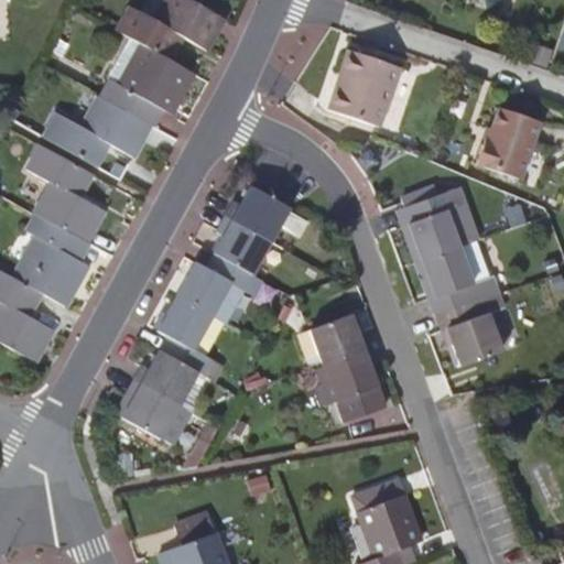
[(141,43),(170,60),(183,36),(207,51),(225,19),(192,0),(169,0),(158,20),(133,7),(120,31),(141,43)]
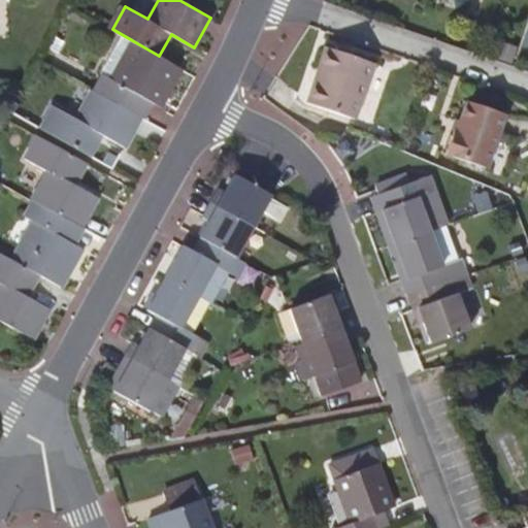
[(183,68),(159,56),(132,40),(126,53),(118,48),(94,90),(141,117),(154,95),(164,100),(183,68)]
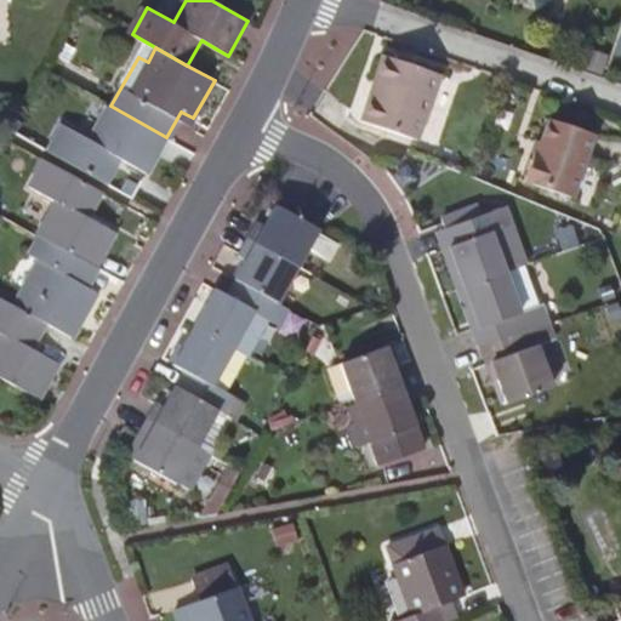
[(581,69),(600,75),(607,57),(588,50),(581,69)]
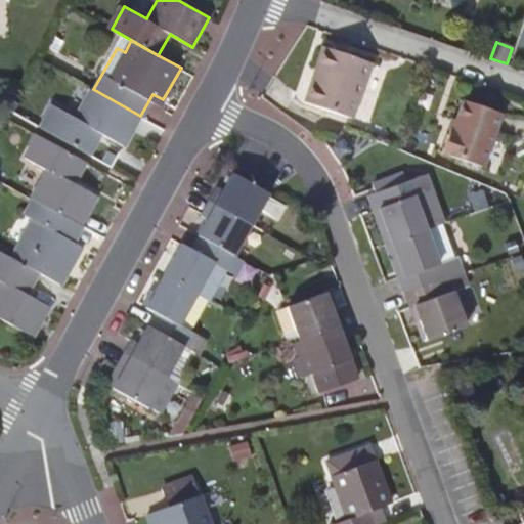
[(321,80),(316,78),(308,99),(355,117),(375,62),(328,45),(320,67),(325,68),(321,80)]
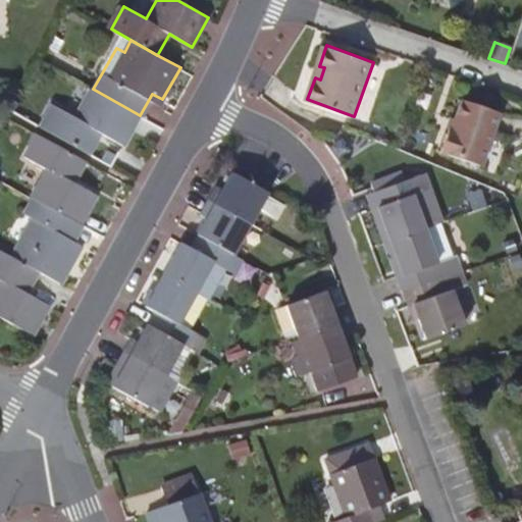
[(319,66),(315,77),(320,80),(324,67),(319,66)]
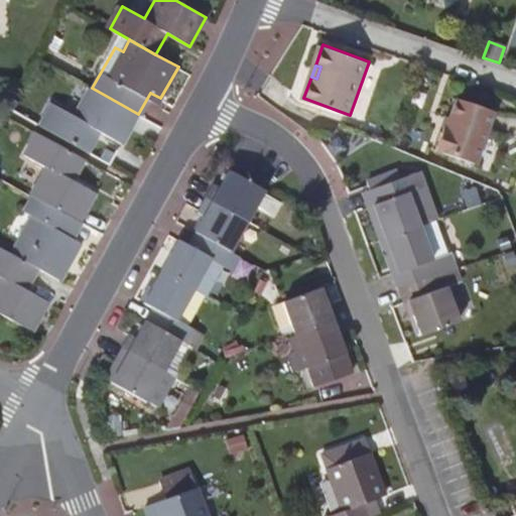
[(138,114),(92,88),(76,116),(53,104),(42,125),(89,151),(100,131),(122,143),(138,114)]
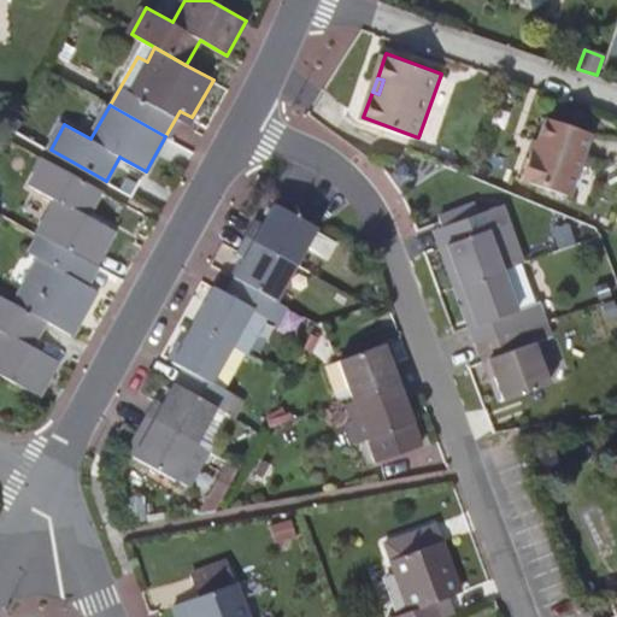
[(593,134),(548,118),(536,154),(533,152),(523,180),(570,197),(593,134)]
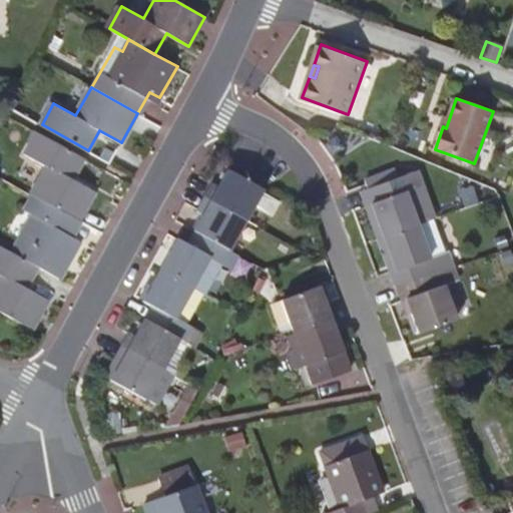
[(84,157),(37,131),(25,153),(47,165),(32,193),(79,219),(94,190),(72,178),(84,157)]
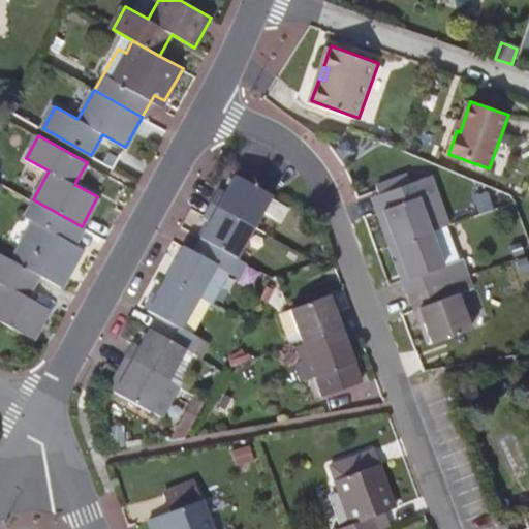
[(210,203),(253,226),(261,212),(279,222),(287,208),(270,198),(271,194),(235,175),(224,192),(218,188),(210,203)]
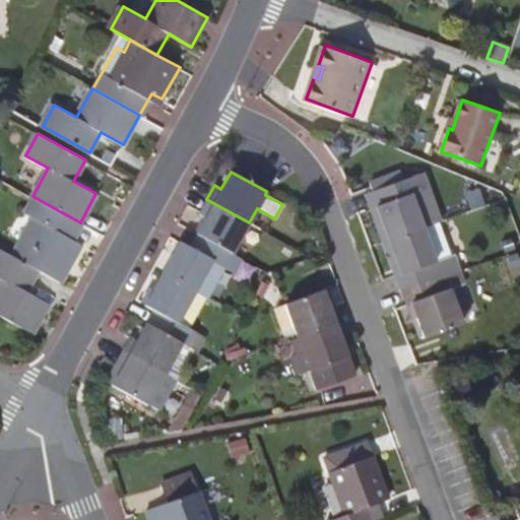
[(423,173),(381,188),(387,203),(378,206),(389,239),(423,226),(411,194),(428,188),(423,173)]
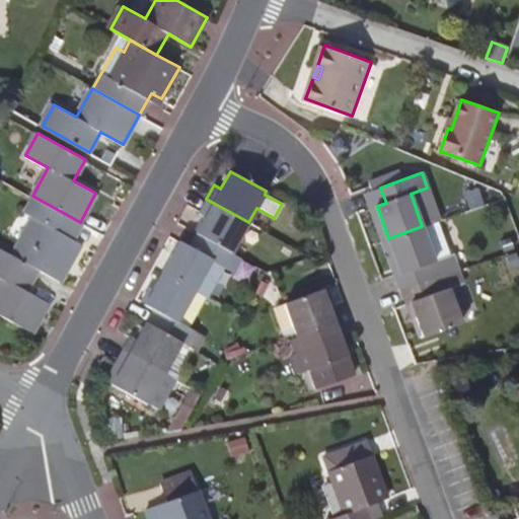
[(380,188),(364,194),(381,241),(388,238),(377,206),(386,203),(380,188)]
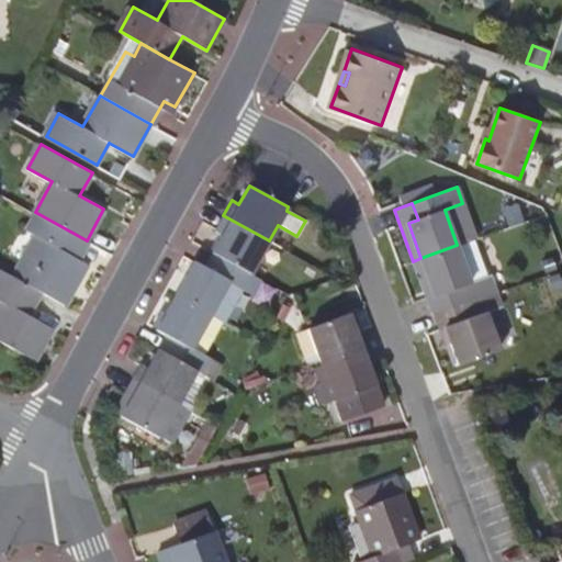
[(87,240),(35,212),(26,229),(34,234),(11,274),(40,290),(65,304),(85,270),(74,263),(87,240)]
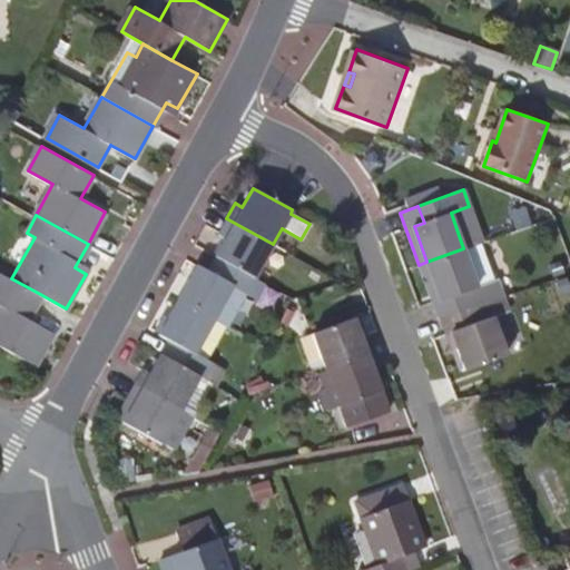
[(273,244),(226,218),(217,233),(226,237),(215,256),(254,278),(273,244)]
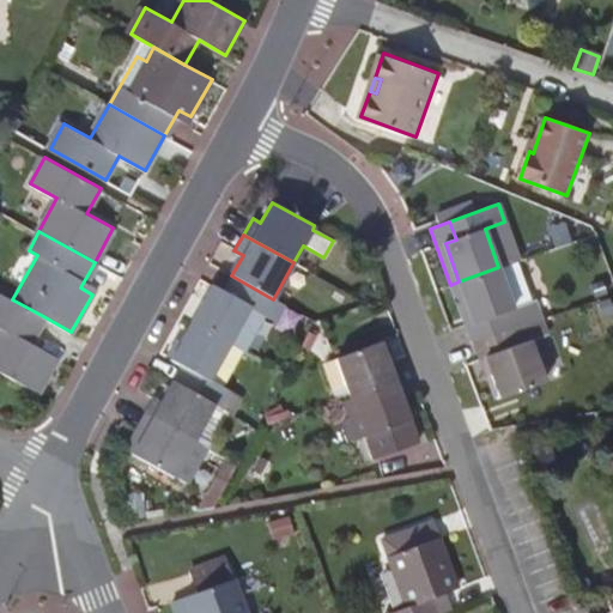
[(516,261),(498,267),(459,281),(473,322),(475,321),(481,339),(514,327),(540,317),(534,301),(532,302),(516,261)]
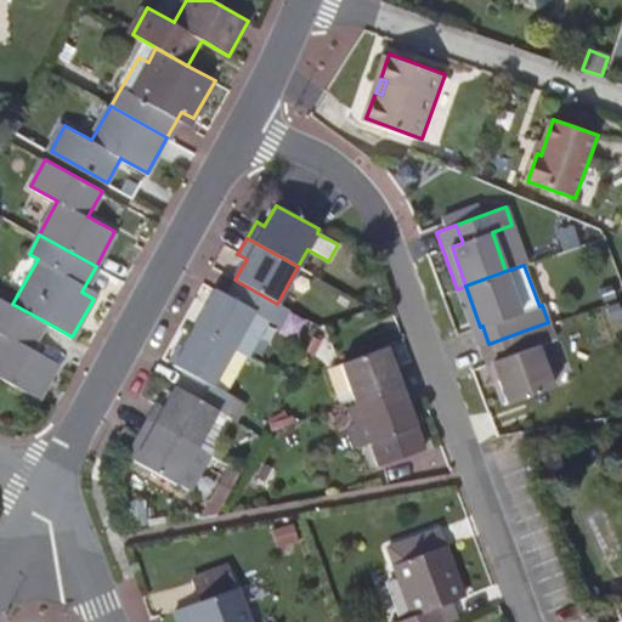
[(283,306),(277,304),(235,280),(226,295),(216,289),(194,327),(233,349),(248,357),(269,320),(273,322),(283,306)]
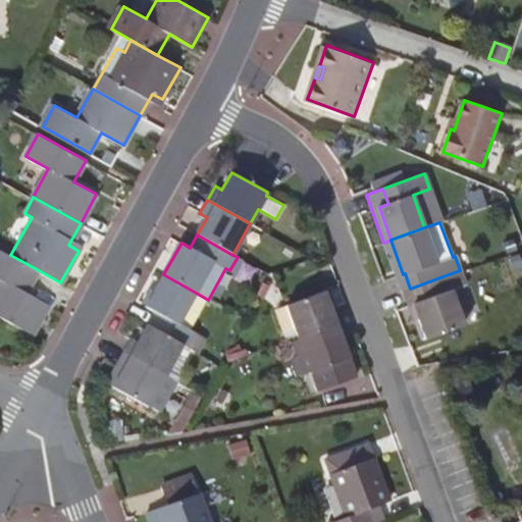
[(390,240),(383,243),(402,292),(405,290),(410,289),(405,273),(403,274),(390,240)]
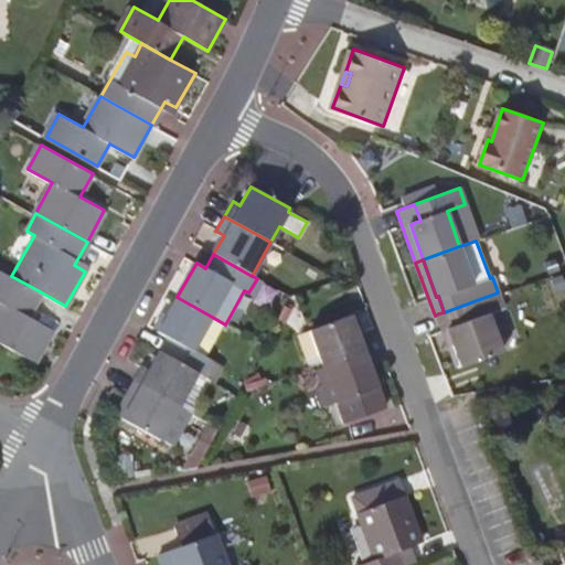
[(11,276),(0,269),(0,301),(1,302),(0,304),(0,341),(34,361),(53,329),(28,315),(40,291),(11,276)]
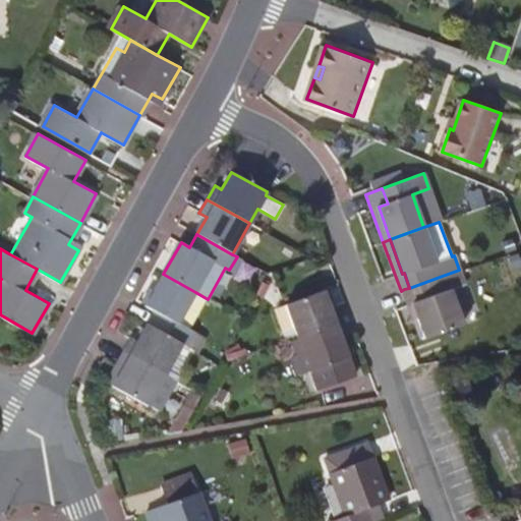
[(148,323),(183,343),(187,345),(193,334),(178,324),(195,292),(163,274),(146,305),(155,310),(148,323)]
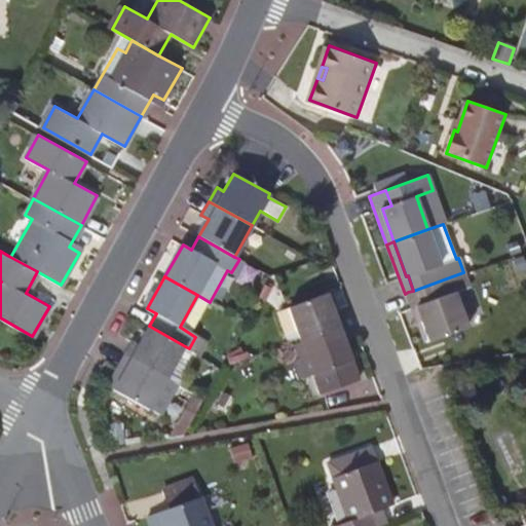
[(413,291),(408,292),(413,307),(417,306),(429,341),(471,327),(457,291),(446,295),(441,280),(413,291)]
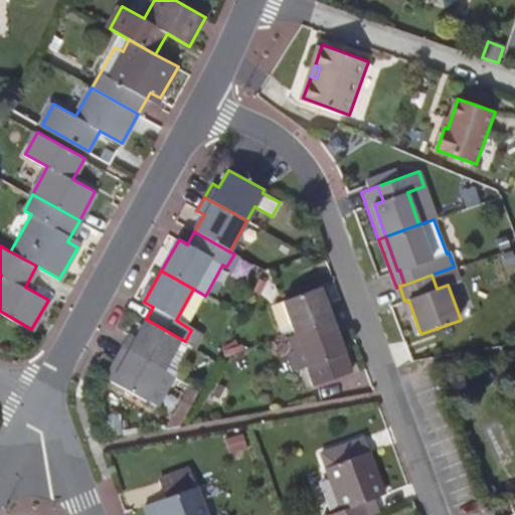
[(293,333),(337,318),(332,302),(324,305),(318,287),(281,301),(293,333)]
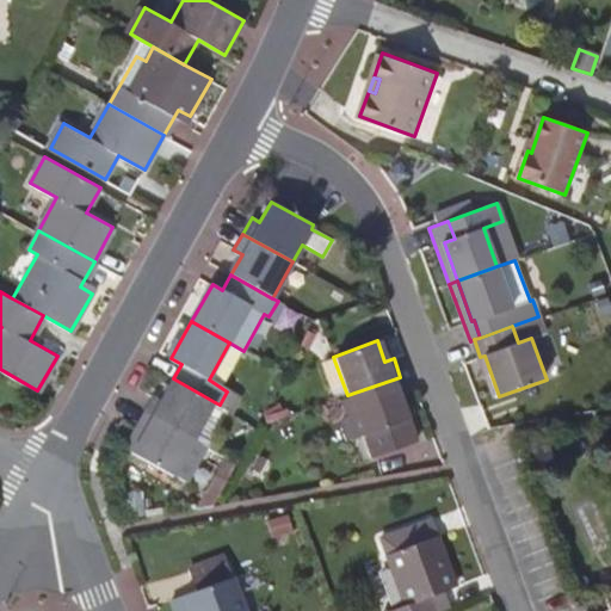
[(400,377),(347,395),(370,457),(414,442),(399,396),(406,394),(400,377)]
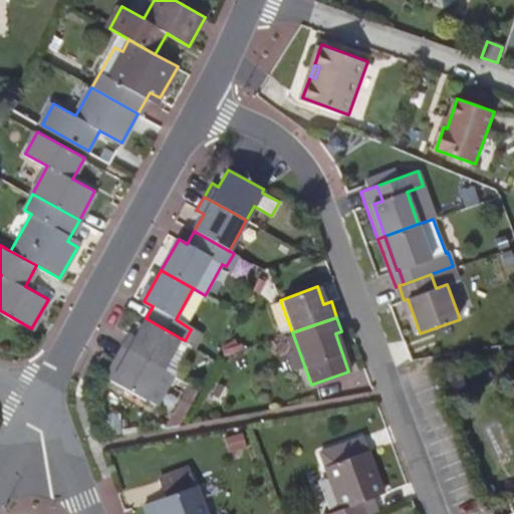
[(121,344),(164,369),(181,338),(146,318),(136,335),(129,332),(121,344)]
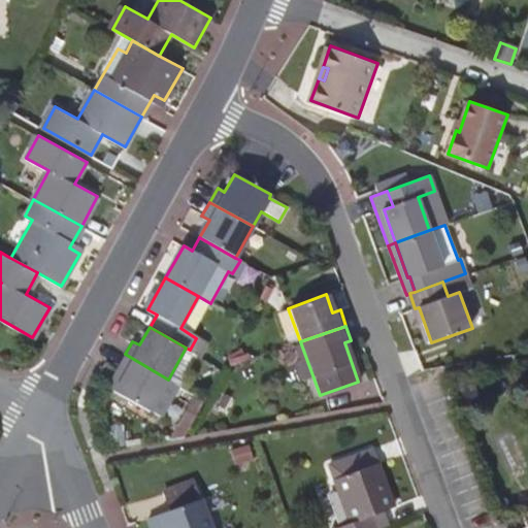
[(190,350),(199,356),(205,343),(196,338),(190,350)]
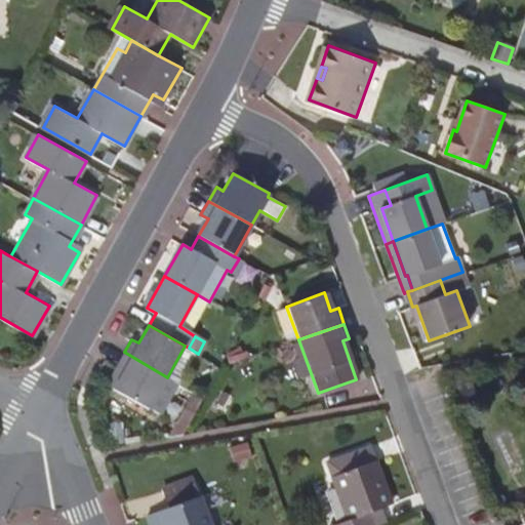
[(167,377),(124,352),(105,386),(159,415),(175,388),(164,381),(167,377)]
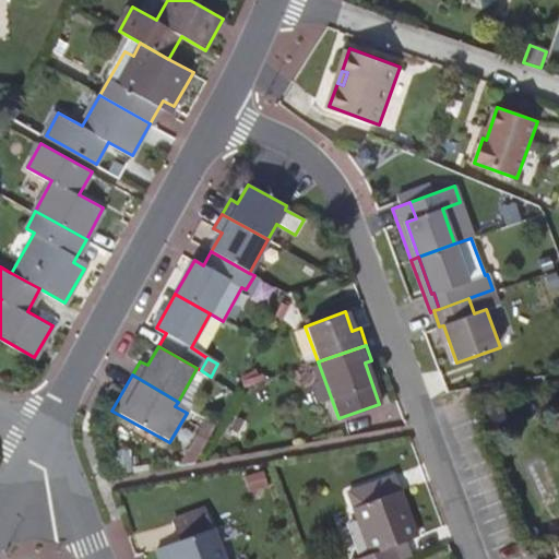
[(388,558),(384,549),(397,544),(417,537),(401,491),(399,492),(393,477),(351,494),(356,508),(354,508),(371,554),(355,558),(388,558)]
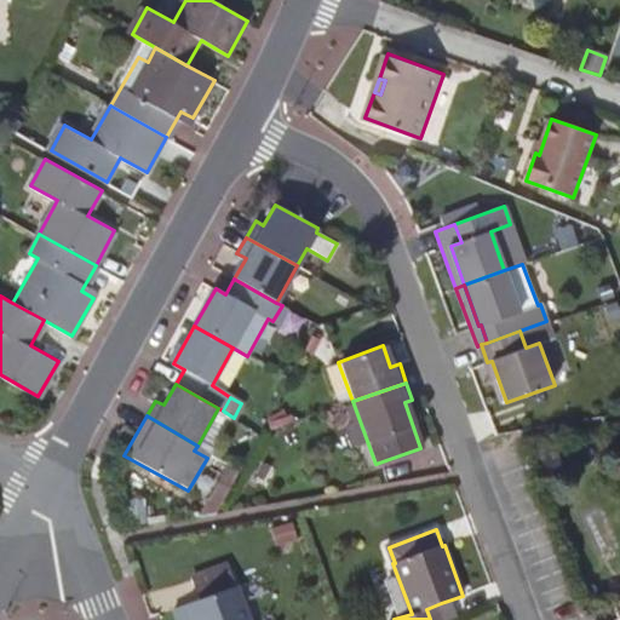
[(196,603),(177,610),(179,619),(250,619),(237,589),(234,590),(228,570),(190,584),(196,603)]
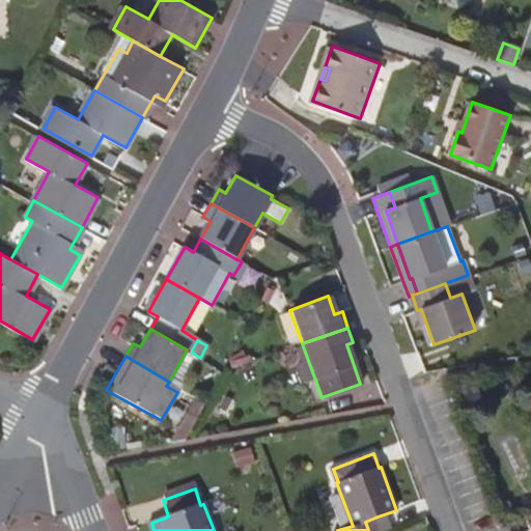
[(368,530),(382,530),(378,516),(365,522),(368,530)]
